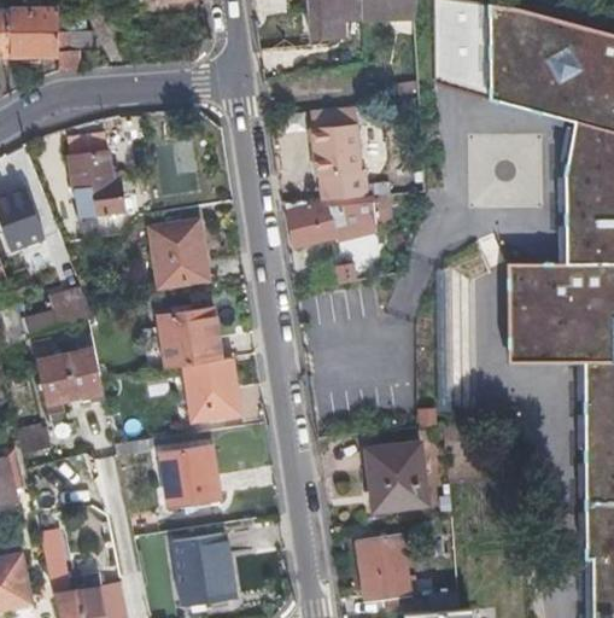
[(299,0),(302,33),(348,29),(348,15),(405,15),(404,0),(299,0)]
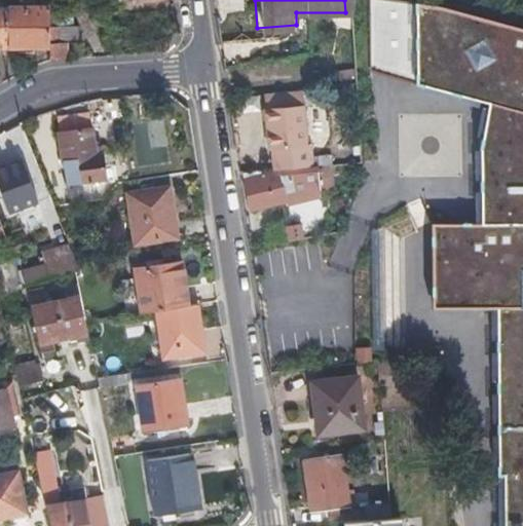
[(522,26),(446,6),(404,0),(371,0),(372,71),(490,103),(480,150),(482,224),(434,225),(434,229),(474,308),(499,308),(505,525),(522,525),(522,26)]
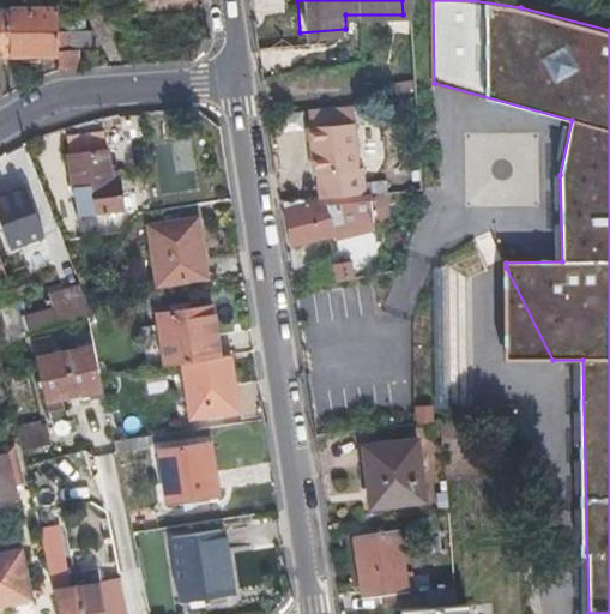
[(0,52),(12,52),(12,7),(0,6),(0,52)]
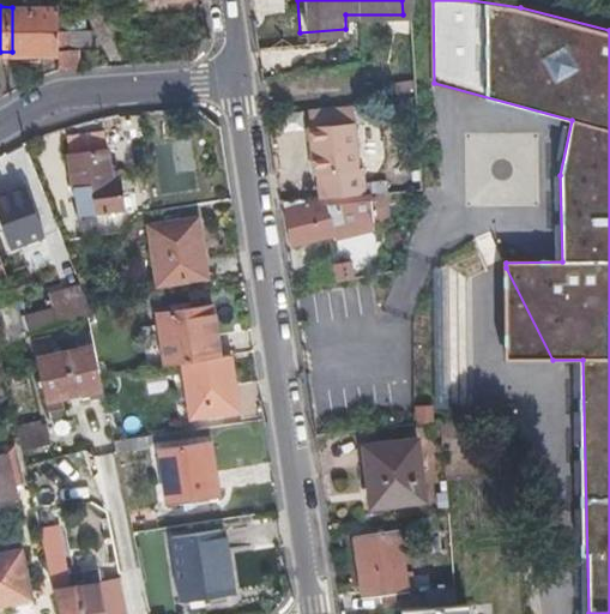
[(61,6),(12,7),(12,52),(61,50),(61,30),(61,6)]
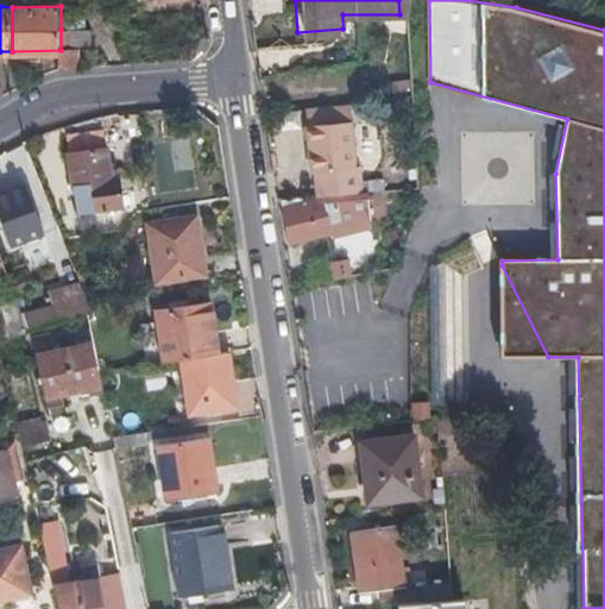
[(93,30),(61,30),(61,50),(62,69),(80,68),(80,49),(93,48),(93,30)]
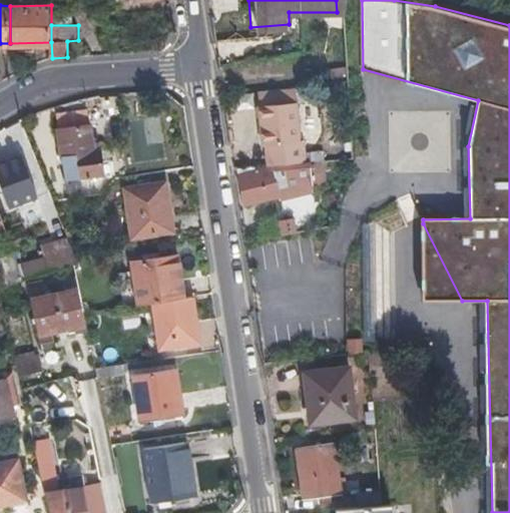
[(301,99),(263,104),(266,144),(269,144),(270,164),(309,160),(307,138),(304,138),(301,99)]
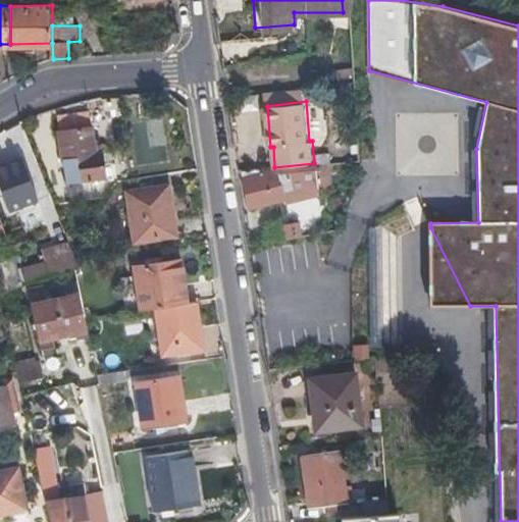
[(99,157),(92,114),(59,119),(62,163),(64,163),(67,189),(106,184),(103,156),(99,157)]
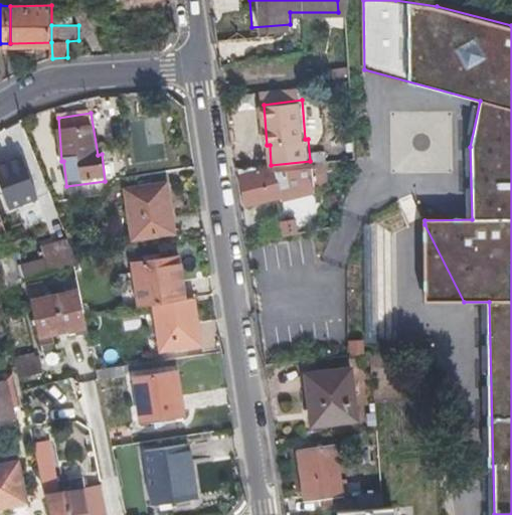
[(0,180),(11,209),(25,204),(40,198),(23,158),(0,167),(0,180)]
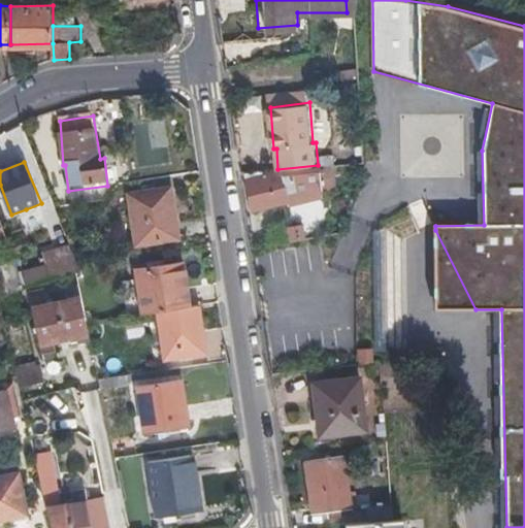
[(277,169),(244,172),(256,208),(301,196),(303,200),(326,194),(323,164),(318,165),(277,169)]
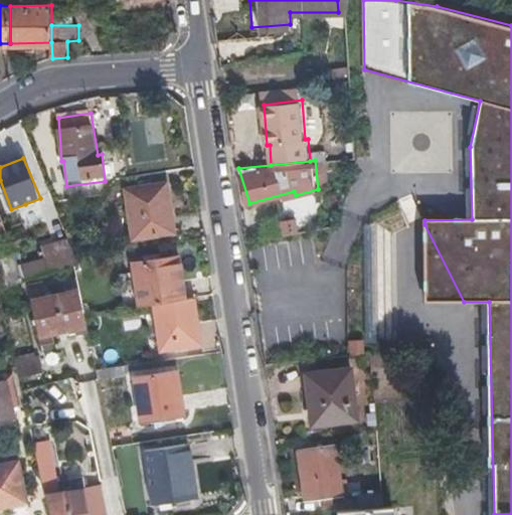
[(136,235),(156,232),(176,229),(169,185),(128,192),(136,235)]
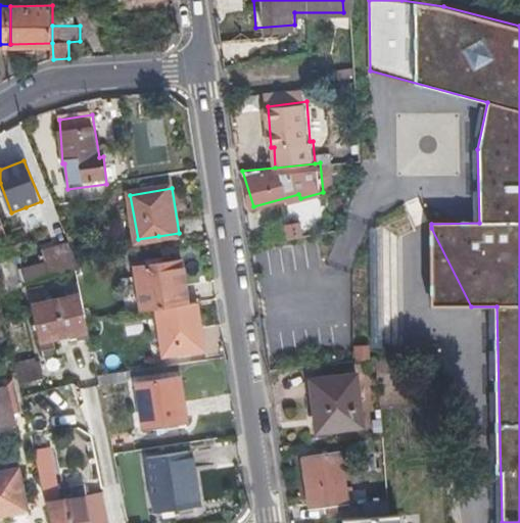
[(432,307),(471,306),(431,228),(432,307)]
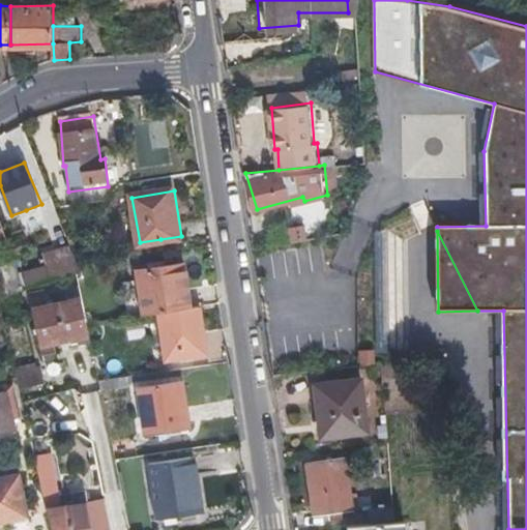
[(47,266),(20,274),(24,287),(82,271),(80,260),(74,244),(42,254),(47,266)]
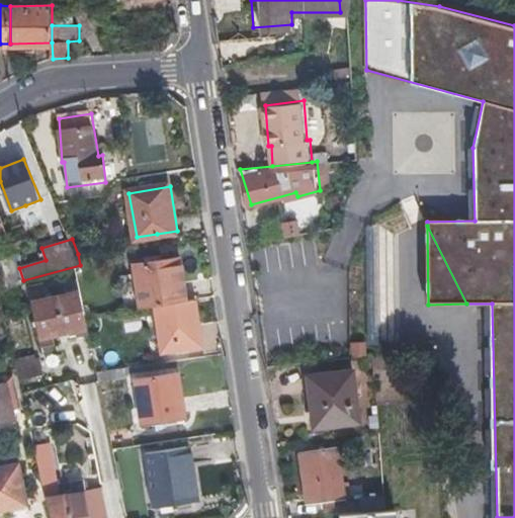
[(154,307),(187,301),(180,258),(134,265),(141,309),(154,307)]
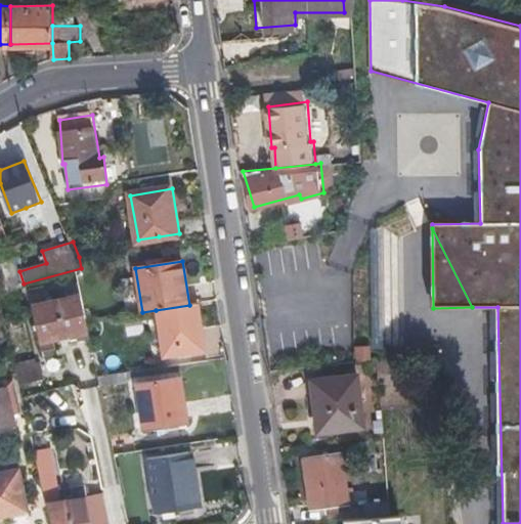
[(24,284),(19,271),(4,277),(10,292),(24,284)]
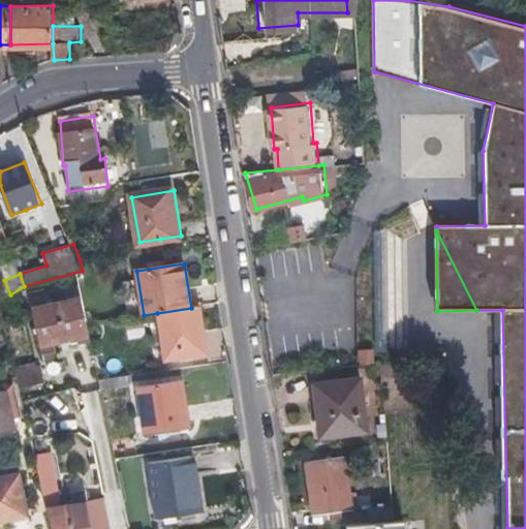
[(72,297),(59,300),(47,303),(43,294),(33,298),(44,352),(91,343),(79,283),(70,285),(72,297)]
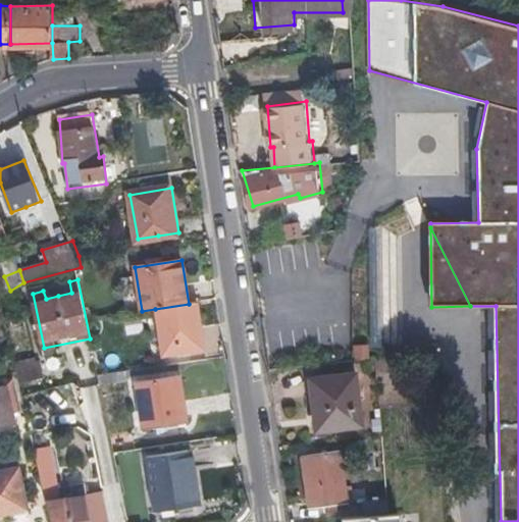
[(198,302),(189,304),(155,309),(163,356),(205,350),(198,302)]
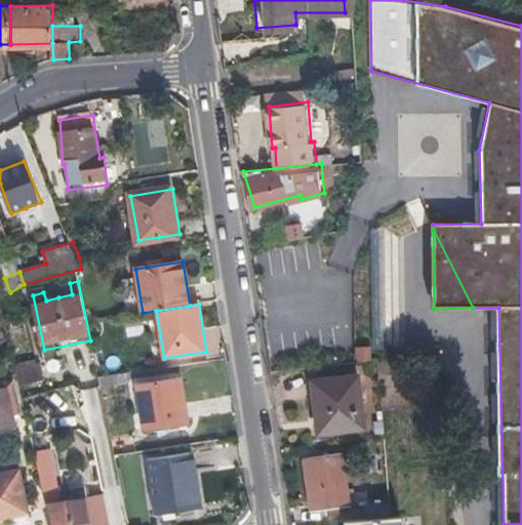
[(318,431),(340,429),(363,428),(359,375),(314,379),(318,431)]
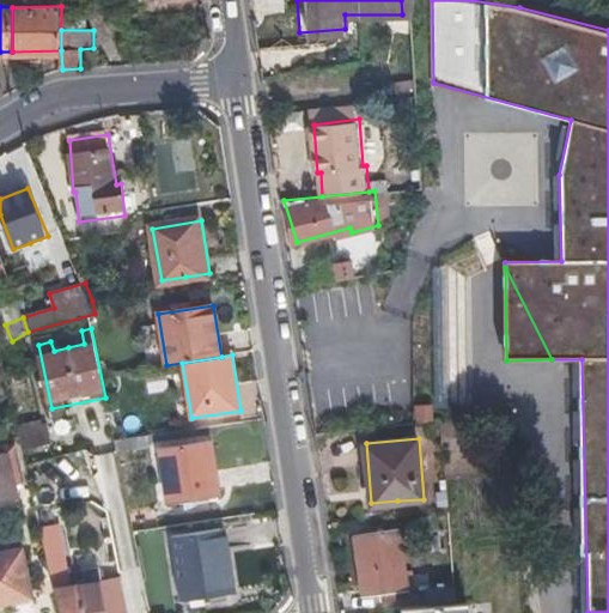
[(162,450),(166,477),(171,502),(219,493),(212,442),(162,450)]
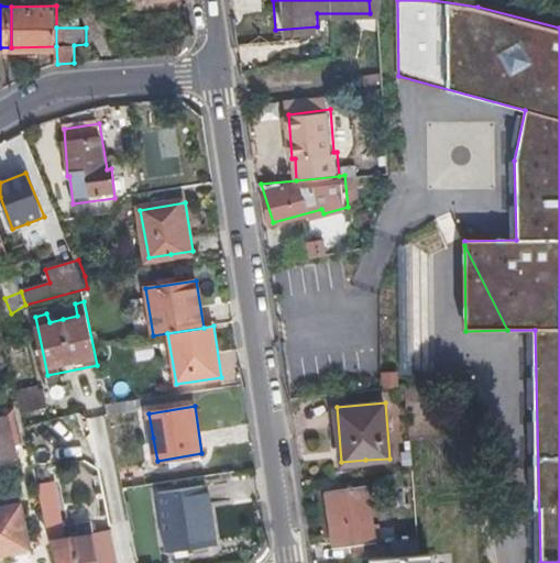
[(0,464),(18,462),(14,450),(21,449),(14,412),(0,415),(0,464)]
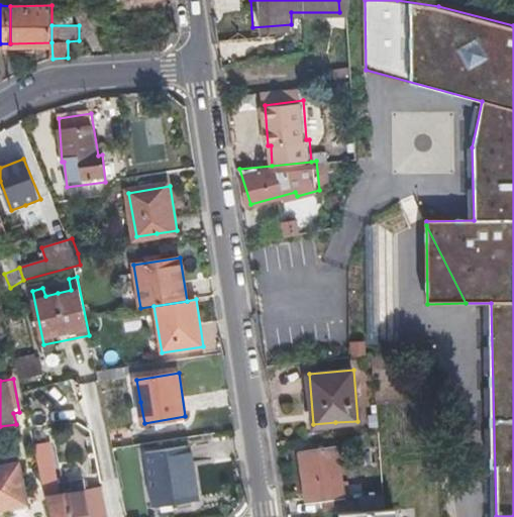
[(342,497),(339,468),(335,439),(303,442),(310,500),(342,497)]
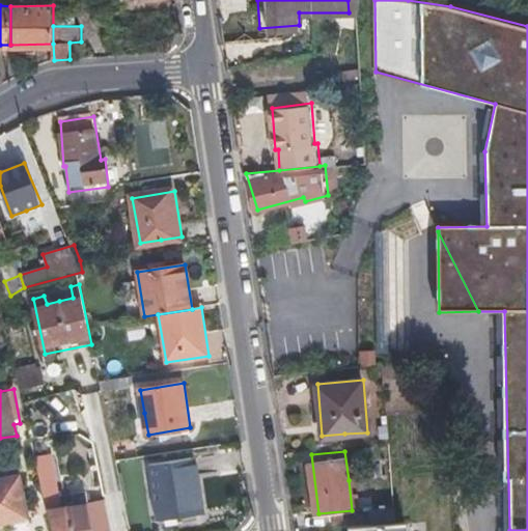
[(149,467),(155,494),(159,521),(203,513),(195,458),(149,467)]
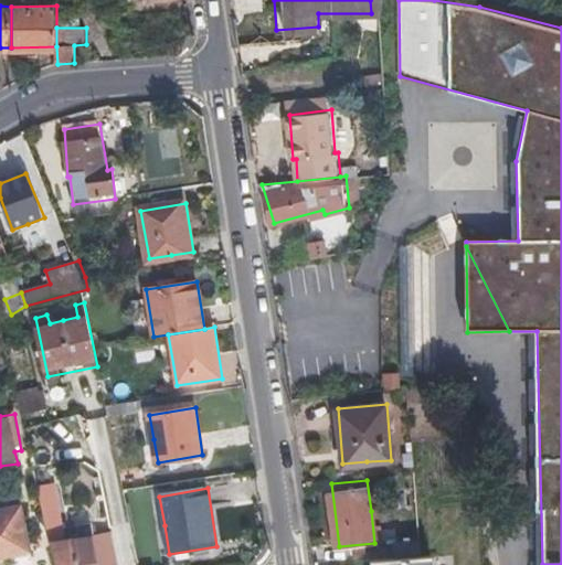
[(0,558),(7,558),(31,552),(21,509),(0,513),(0,558)]
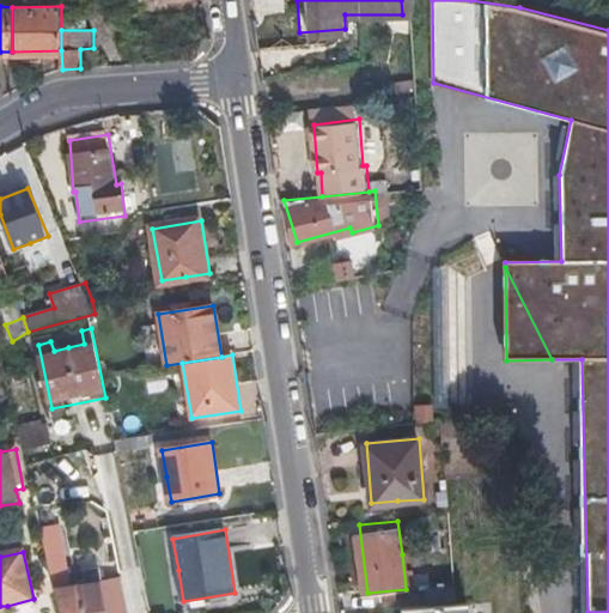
[(108,612),(102,580),(78,584),(84,612),(108,612)]
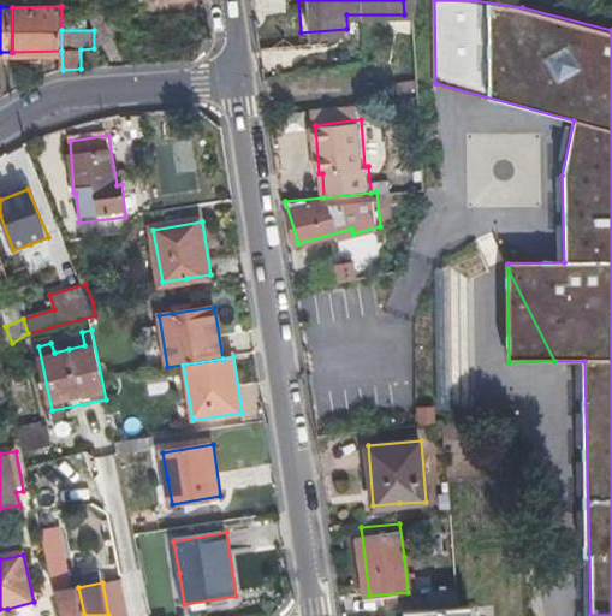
[(428,588),(431,610),(459,608),(457,585),(428,588)]
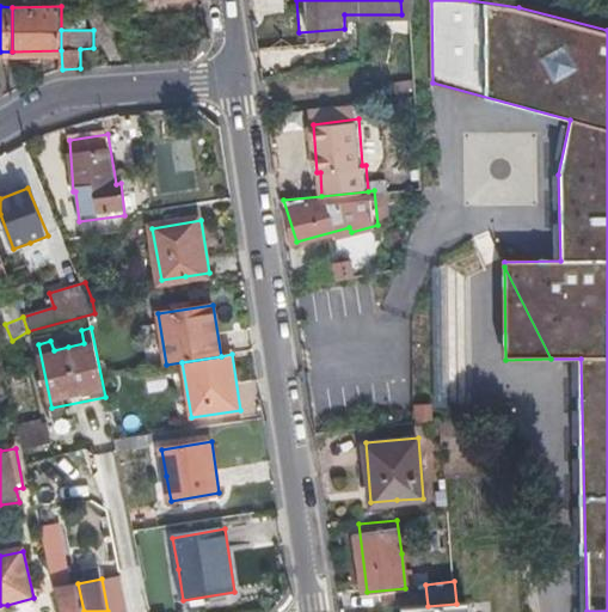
[(84,611),(78,583),(55,588),(60,611),(84,611)]
